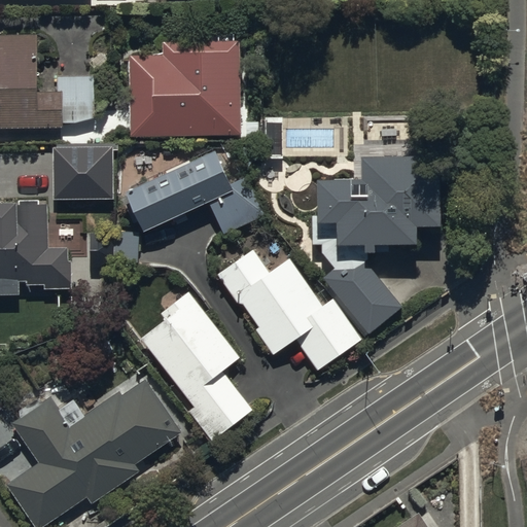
[(0,127),(64,128),(64,123),(95,123),(95,75),(59,75),(59,92),(40,92),(40,35),(0,35),(0,43),(0,42),(0,127)]
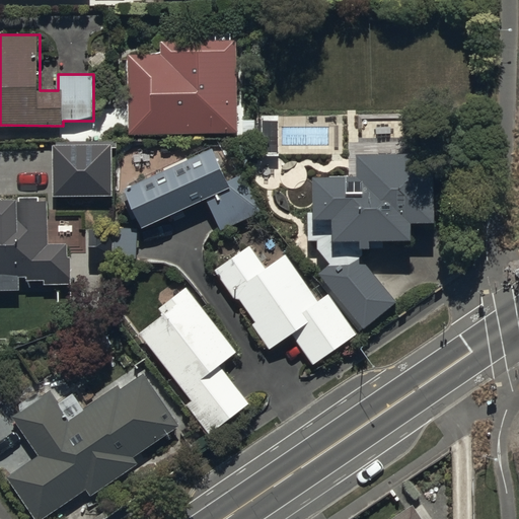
[(239,121),(237,42),(161,43),(161,57),(129,56),(128,134),(255,135),(254,121),(239,121)]
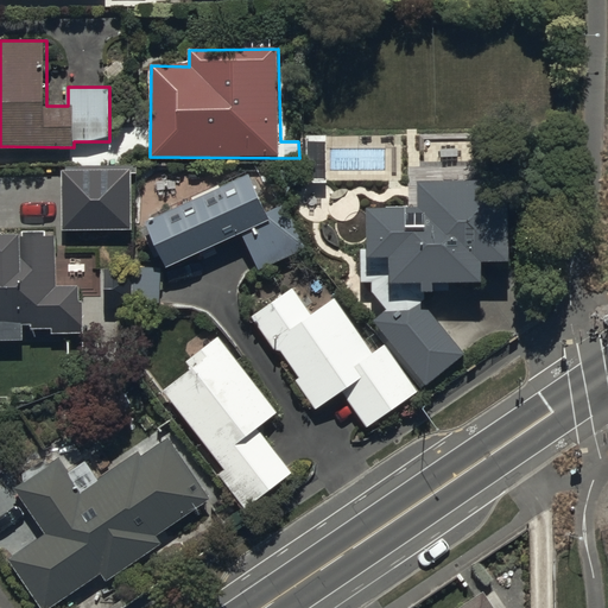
[(436,291),(436,283),(485,282),(485,261),(513,261),(512,158),(480,159),(479,132),(420,133),(420,169),(404,170),(405,207),(369,207),(371,248),(362,248),(363,282),(373,282),(373,293),(388,311),(375,321),(381,329),(378,333),(420,388),(467,354),(424,302),(426,291),(436,291)]
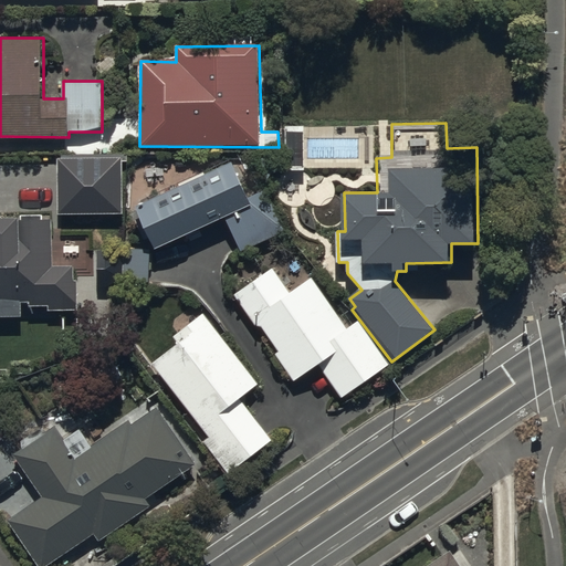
[(125,217),(126,157),(62,156),(61,216),(125,217)]
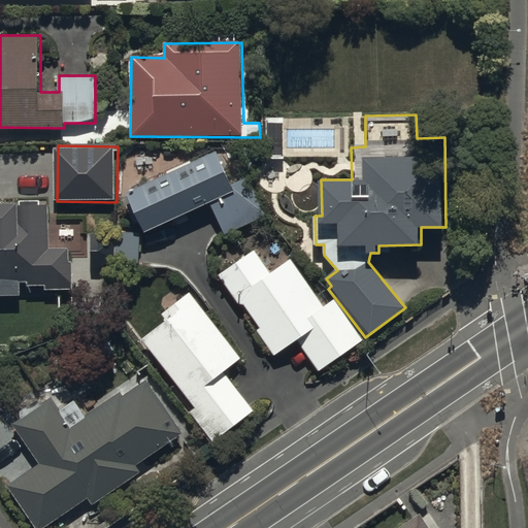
[(217,151),(128,191),(120,194),(133,224),(139,221),(144,233),(209,203),(224,235),(266,217),(246,173),(231,180),(217,151)]
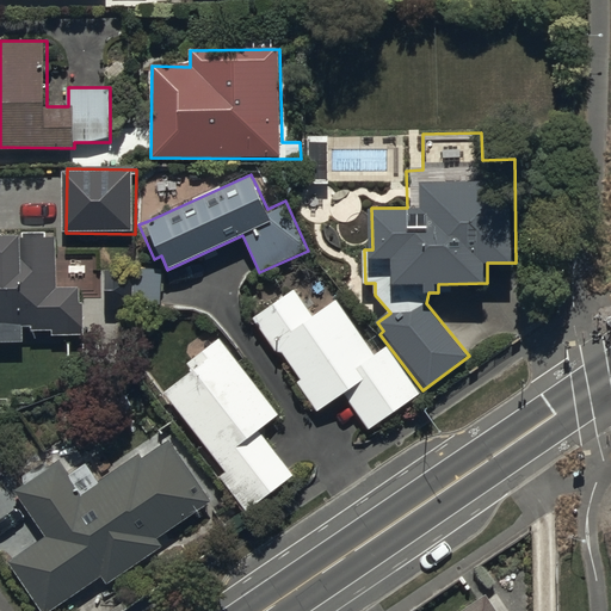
[(0,347),(32,349),(32,331),(53,331),(53,337),(86,338),(86,303),(80,303),(80,289),(57,289),(57,239),(47,239),(48,232),(20,230),(20,235),(0,234),(0,347)]
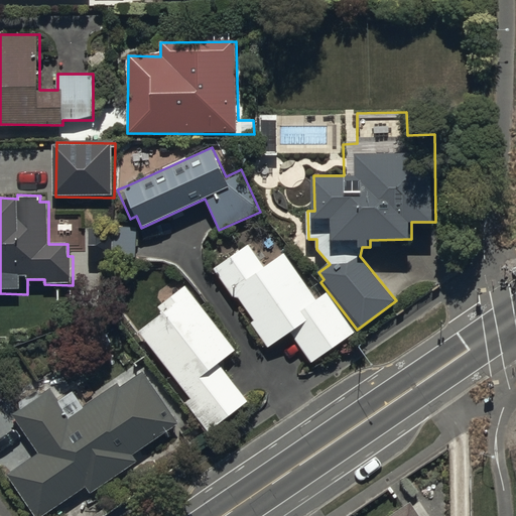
[(248,244),(215,267),(233,295),(239,297),(255,320),(250,324),(268,350),(292,333),(311,361),(354,333),(328,294),(317,301),(284,253),(264,266),(248,244)]
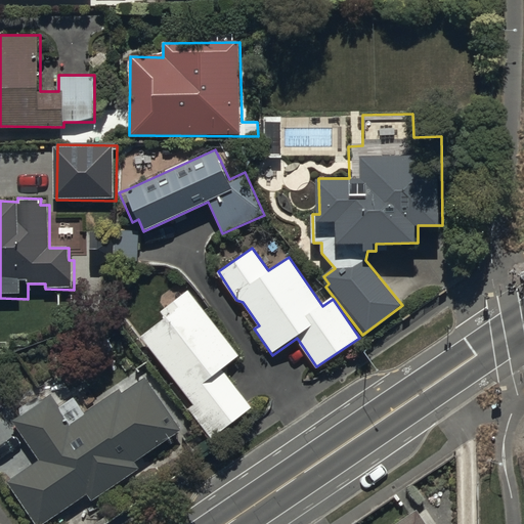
[(239,356),(189,290),(162,309),(167,316),(140,337),(194,403),(186,409),(210,441),(253,408),(223,369),(239,356)]
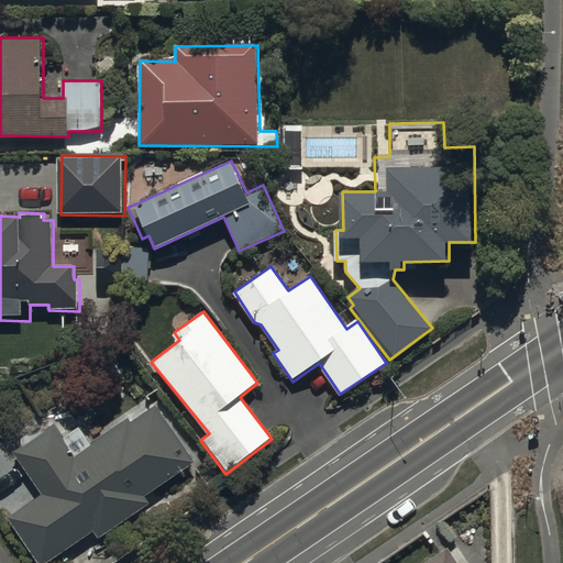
[(198,463),(156,404),(132,421),(129,416),(92,442),(80,424),(64,437),(54,423),(46,428),(43,423),(17,442),(22,449),(17,452),(44,492),(8,517),(41,562),(48,562),(94,531),(99,540),(151,504),(146,498),(198,463)]
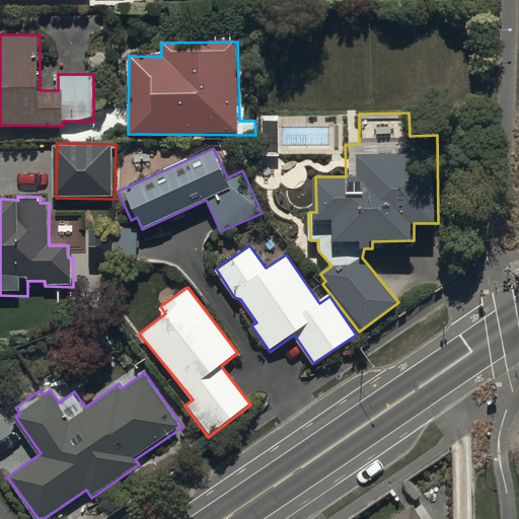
[(423,518),(414,505),(391,518),(423,518)]
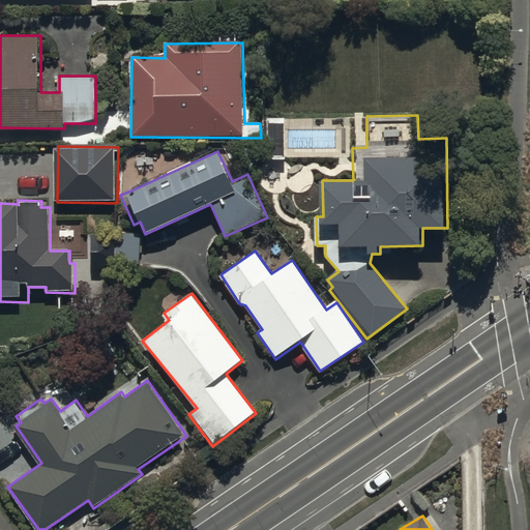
All buildings are outlined.
